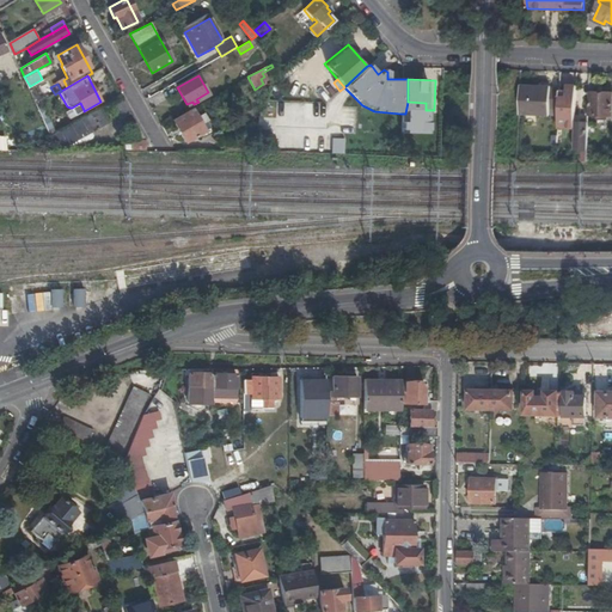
[(577,85),(569,84),(569,103),(560,102),(560,115),(558,126),(575,127),(577,85)]
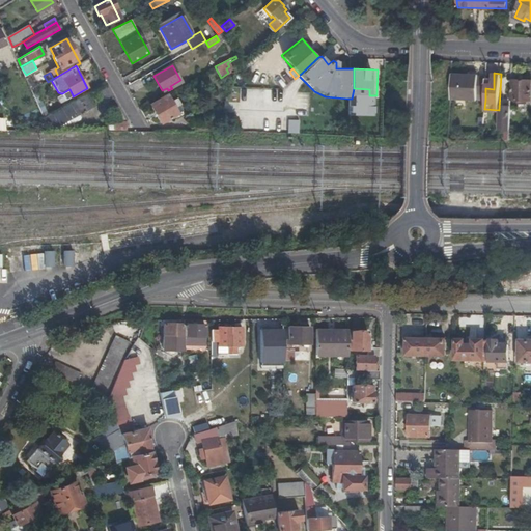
[(494,89),(494,73),(493,73),(493,77),(486,77),(485,88),(494,89)]
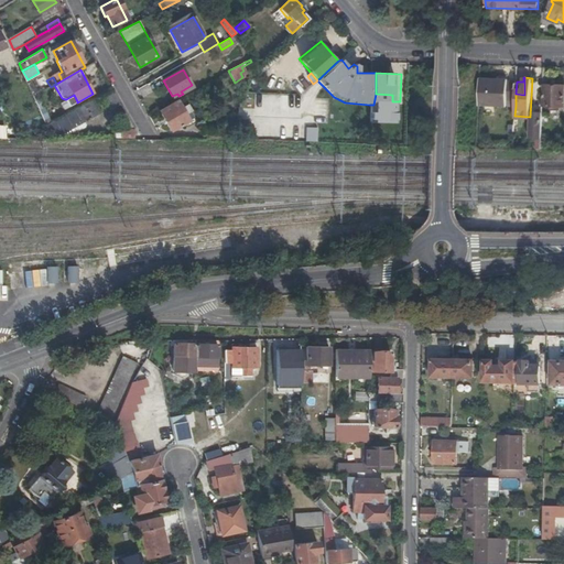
[(479,78),(478,105),(516,106),(516,94),(517,82),(508,82),(508,79),(479,78)]
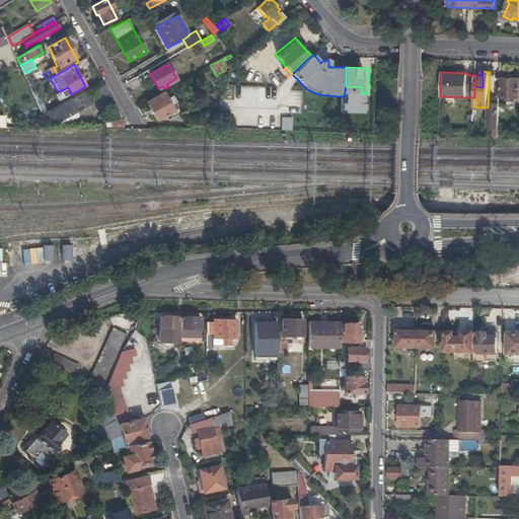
[(518,97),(518,77),(502,77),(501,96),(518,97)]
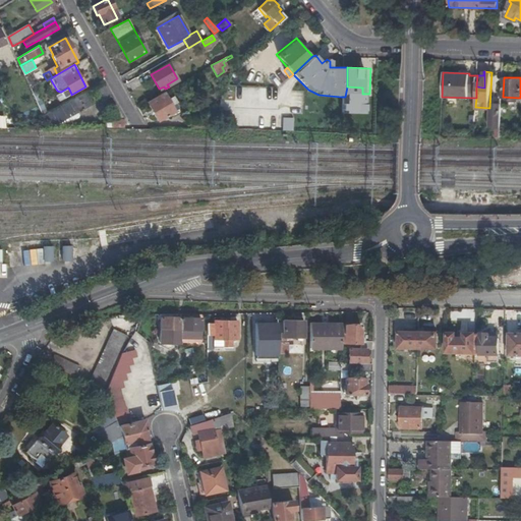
[(103,82),(94,88),(103,103),(111,98),(103,82)]
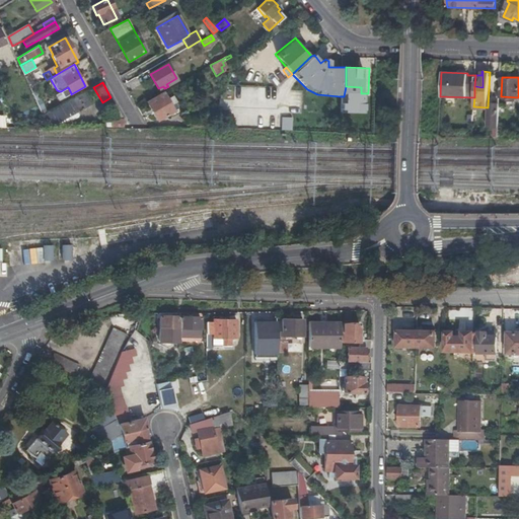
[(44,116),(49,113),(36,85),(31,88),(44,116)]
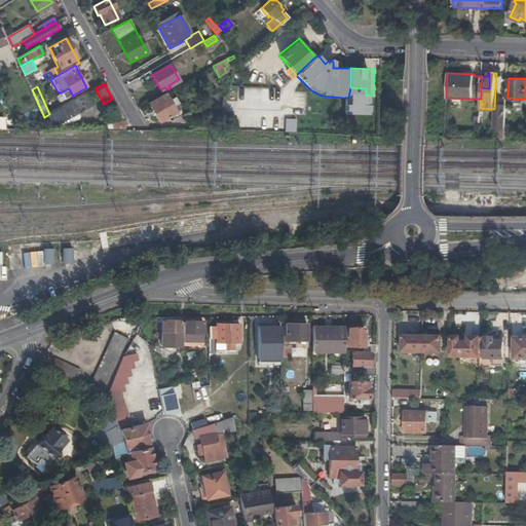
[(65,99),(72,95),(69,88),(62,92),(65,99)]
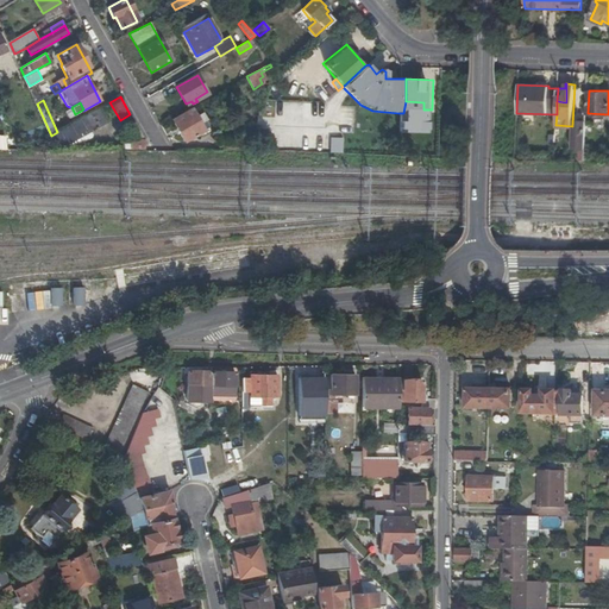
[(51,136),(57,150),(61,150),(108,123),(100,107),(57,132),(51,136)]
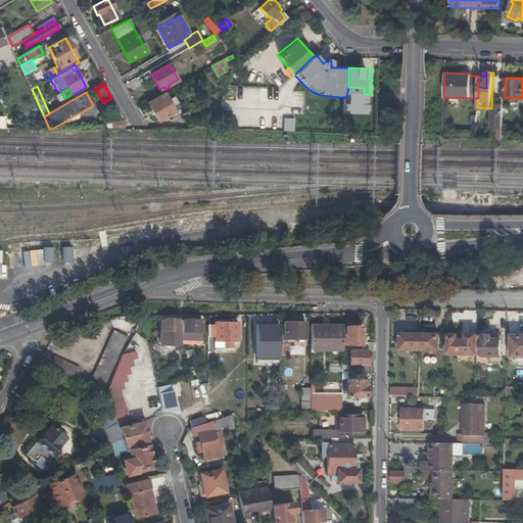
[(164,94),(148,103),(158,122),(175,112),(179,110),(176,104),(178,103),(174,97),(169,100),(164,94)]
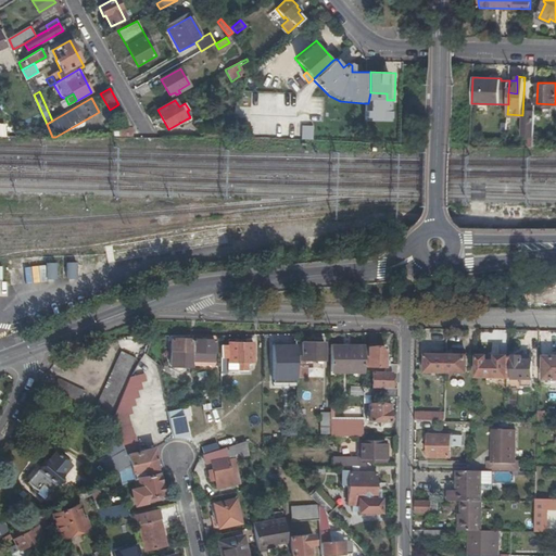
[(522,111),(521,135),(534,136),(535,111),(522,111)]
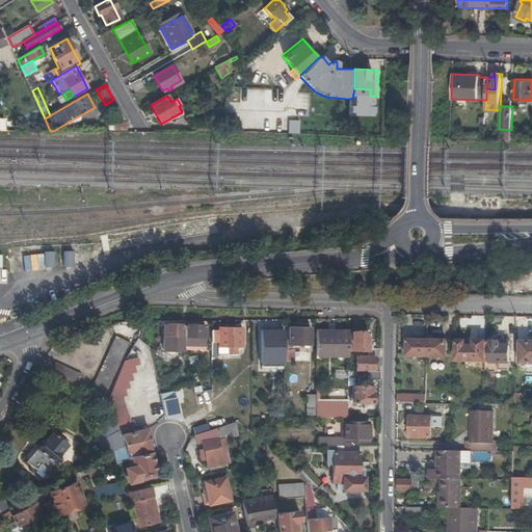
[(127,123),(120,110),(115,112),(120,123),(127,123)]
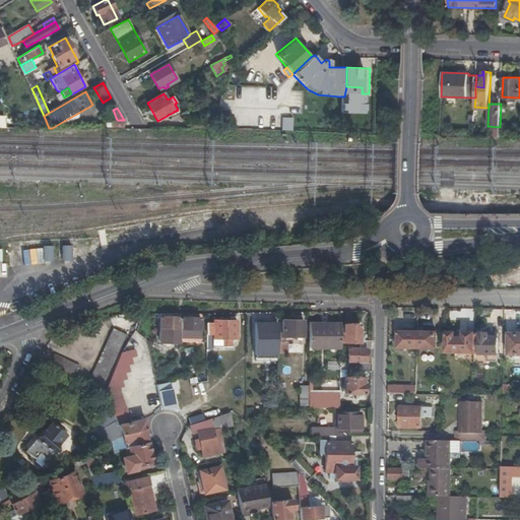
[(281,130),(293,131),(293,118),(281,117),(281,130)]
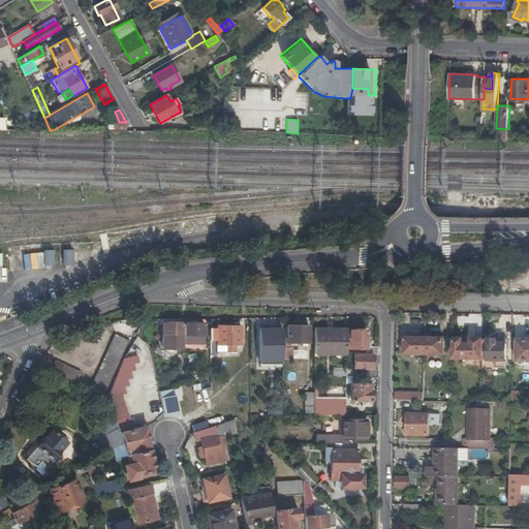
[(125,130),(126,122),(119,122),(114,121),(114,130),(125,130)]
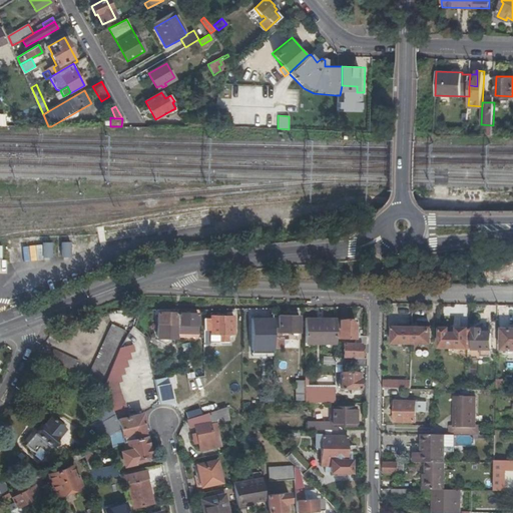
[(184,118),(184,126),(206,126),(206,117),(184,118)]
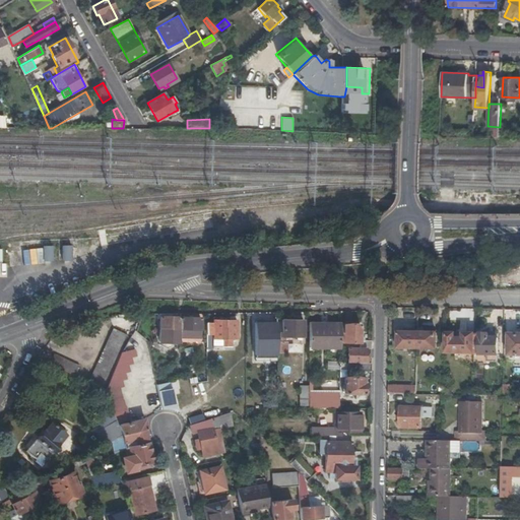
[(43,246),(43,262),(52,261),(52,246),(43,246)]
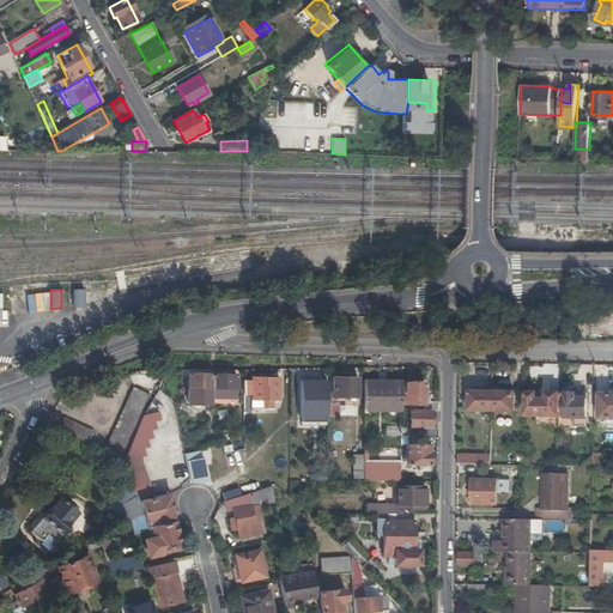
[(85,308),(84,290),(73,290),(73,308),(85,308)]
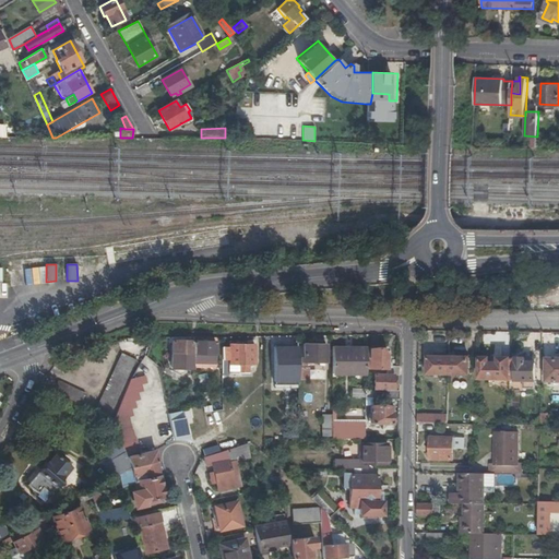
[(193,353),(194,341),(173,341),(173,353),(193,353)]
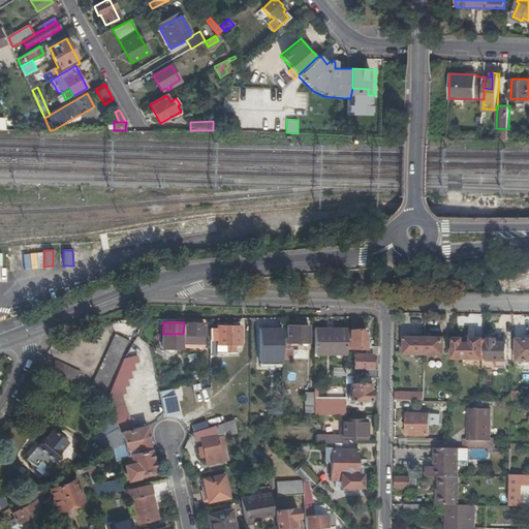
[(205,323),(184,322),(183,334),(183,338),(184,342),(184,343),(204,344),(205,323)]
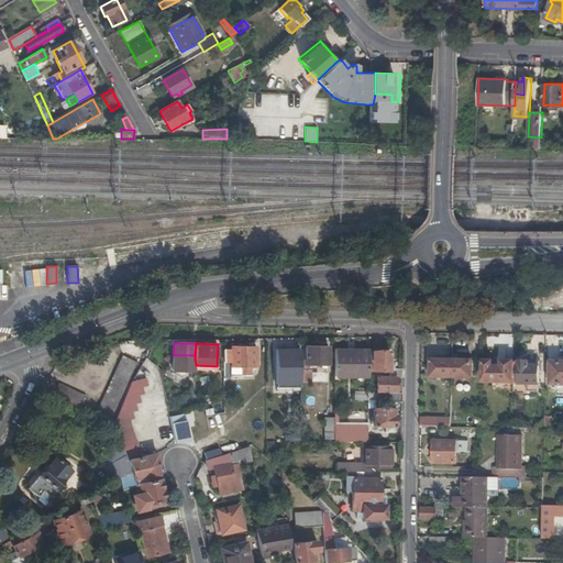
[(306,364),(322,364),(326,364),(329,364),(329,345),(307,345),(306,364)]
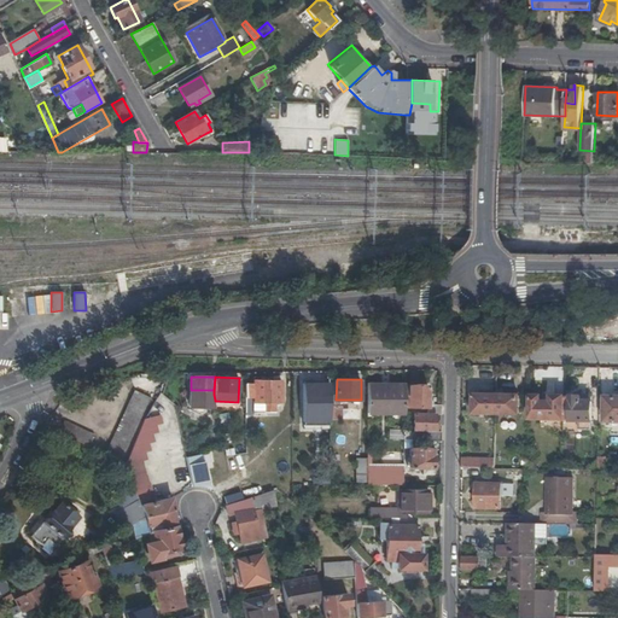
[(255,384),(246,384),(246,397),(255,397),(255,402),(256,402),(256,406),(261,406),(261,402),(264,402),(264,412),(277,412),(275,402),(283,402),(283,380),(255,380),(255,384)]
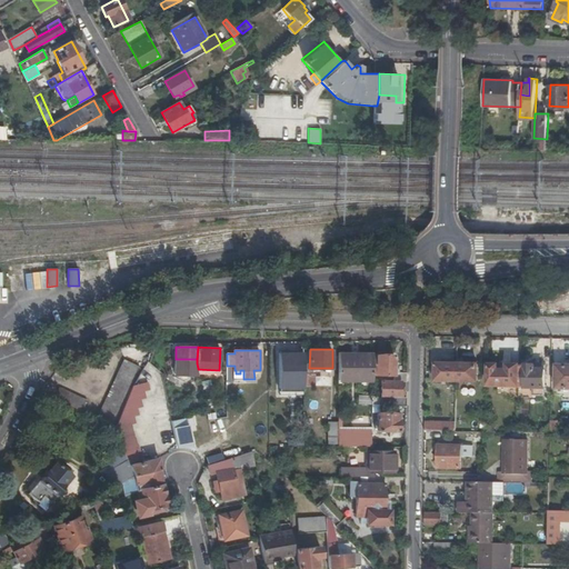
[(279,353),(280,376),(298,376),(298,352),(279,353)]
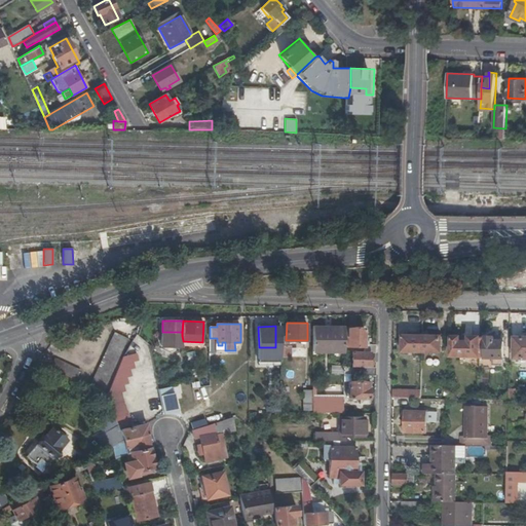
[(312,328),(312,351),(344,350),(344,346),(345,328),(312,328)]
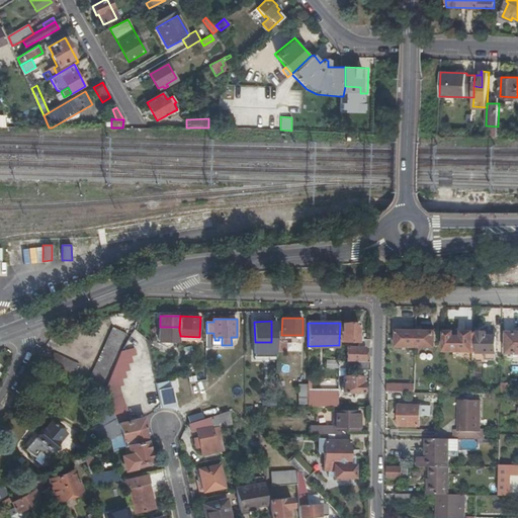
[(369,347),(369,339),(359,339),(359,323),(340,323),(339,341),(358,341),(358,347),(365,347),(369,347)]
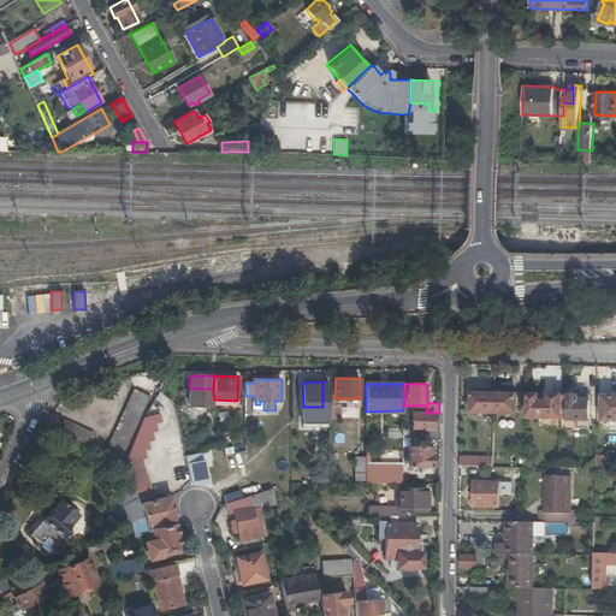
[(213,394),(213,389),(190,389),(190,398),(214,398),(213,394)]
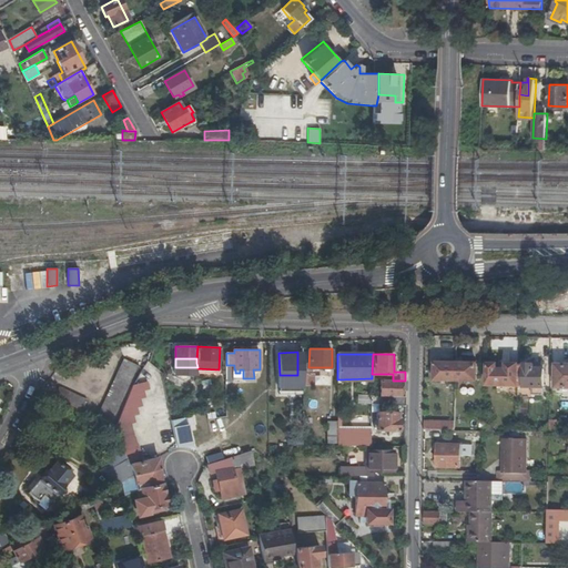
[(95,422),(109,427),(138,366),(124,359),(95,422)]
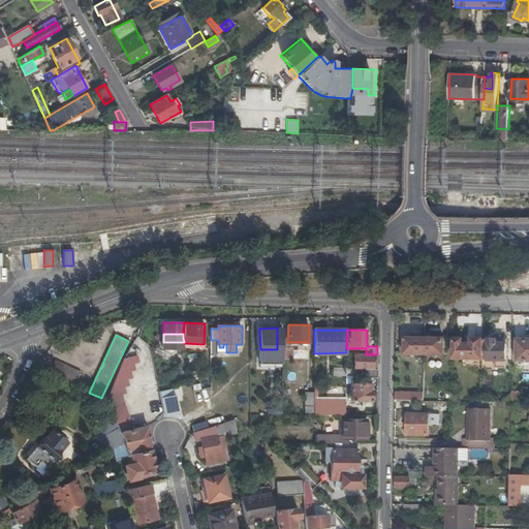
[(406,354),(426,354),(426,338),(407,338),(406,354)]
